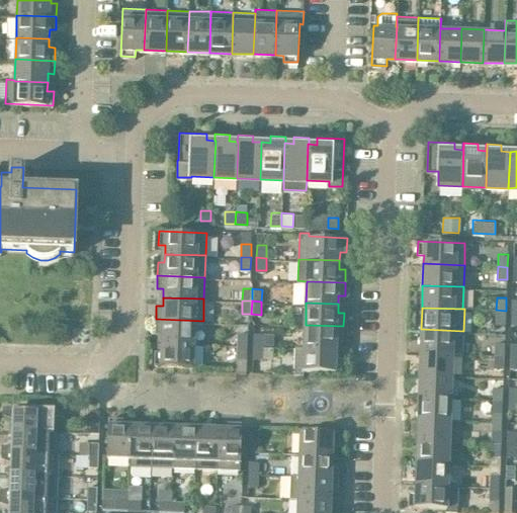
[(496,323),(505,323),(506,311),(496,310),(496,323)]
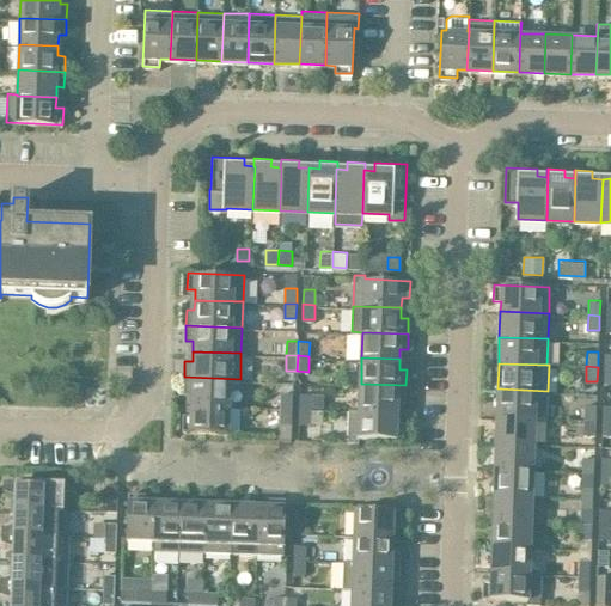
[(240,380),(240,379),(184,377),(183,392),(191,392),(190,403),(230,404),(231,380),(240,380)]
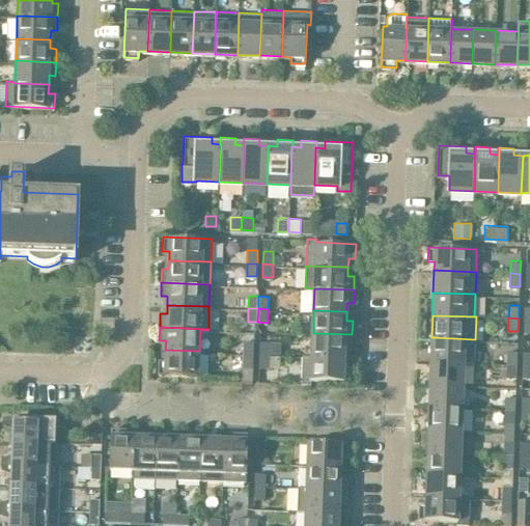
[(352,348),(352,334),(313,333),(312,355),(303,354),(303,355),(344,356),(344,348),(352,348)]
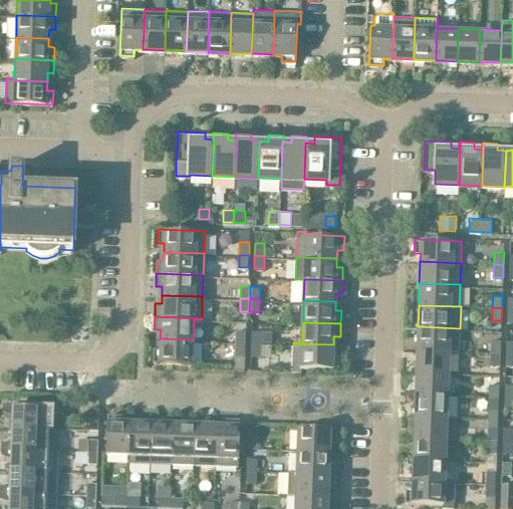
[(460,328),(418,326),(417,348),(449,349),(449,348),(459,349),(460,328)]
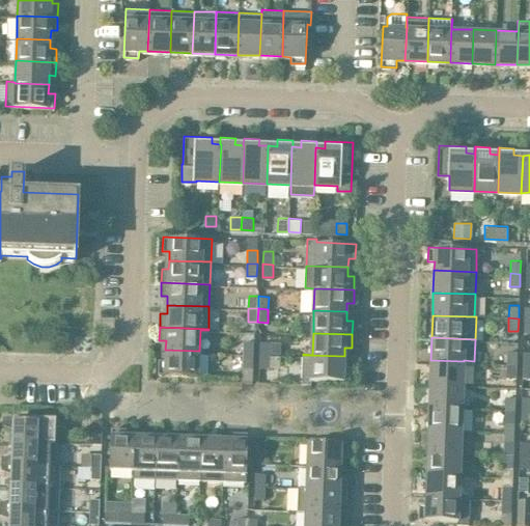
[(253,353),(254,340),(244,339),(244,353),(253,353)]
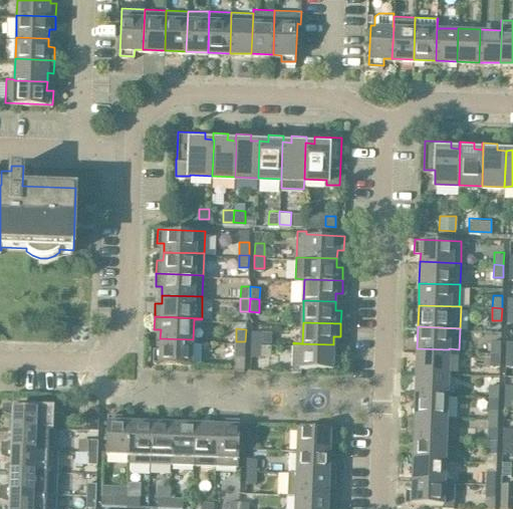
[(251,341),(261,342),(261,329),(252,329),(251,341)]
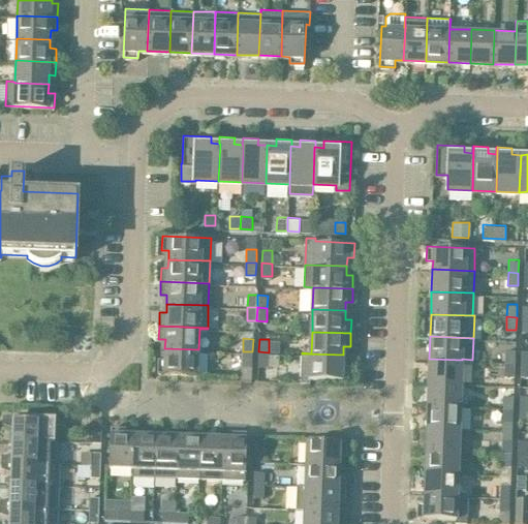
[(197,373),(198,349),(164,348),(164,358),(158,357),(157,371),(197,373)]
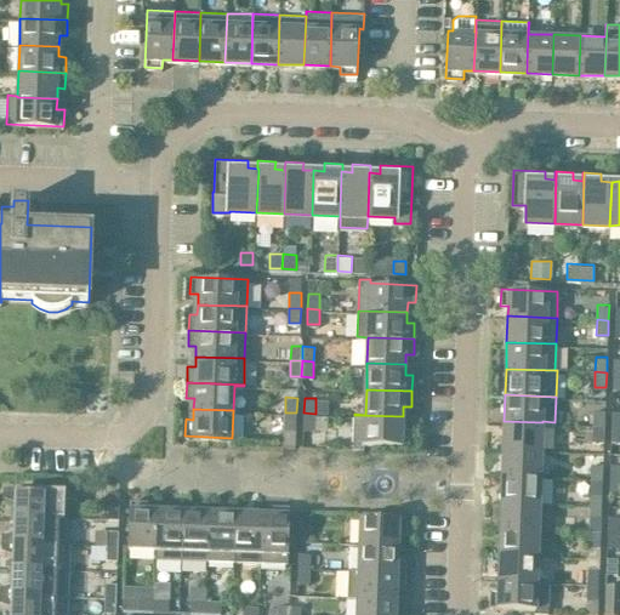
[(606,409),(593,409),(593,425),(604,425),(606,409)]
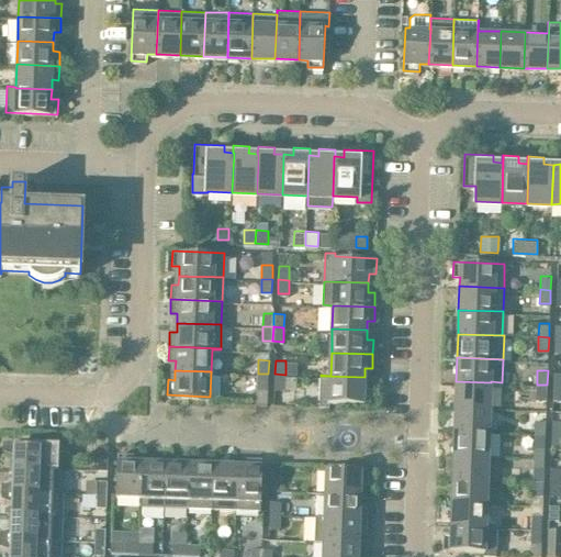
[(268,388),(268,374),(258,374),(257,387),(268,388)]
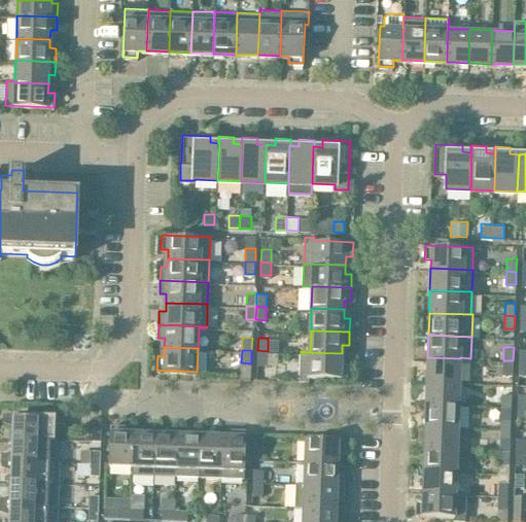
[(267,363),(268,351),(257,350),(257,363),(267,363)]
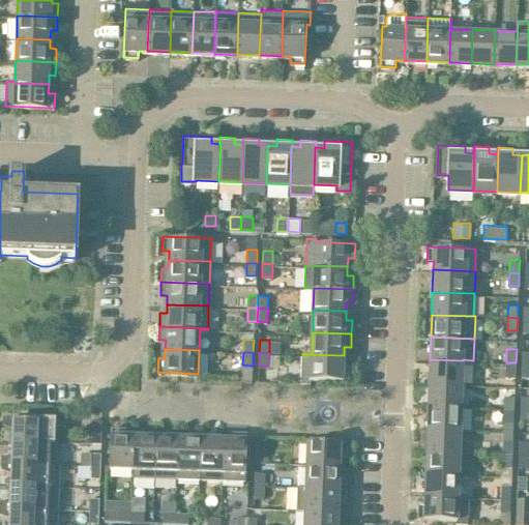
[(344,365),(344,355),(302,354),(301,381),(311,382),(311,378),(350,379),(350,365),(344,365)]
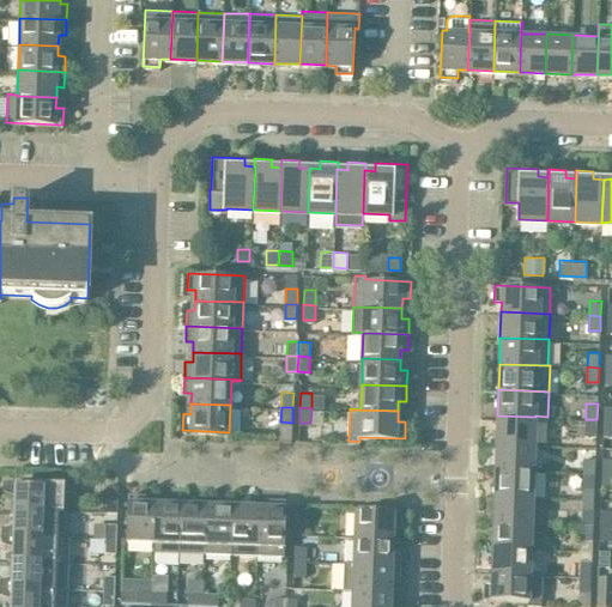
[(497,416),(496,442),(535,443),(535,417),(497,416)]
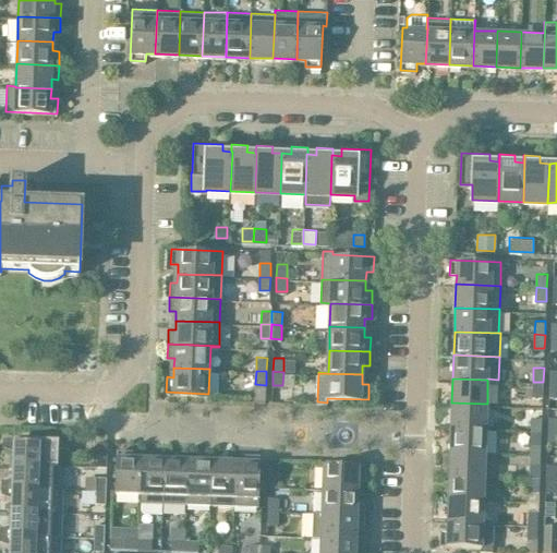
[(532,395),(543,395),(543,382),(533,382),(532,395)]
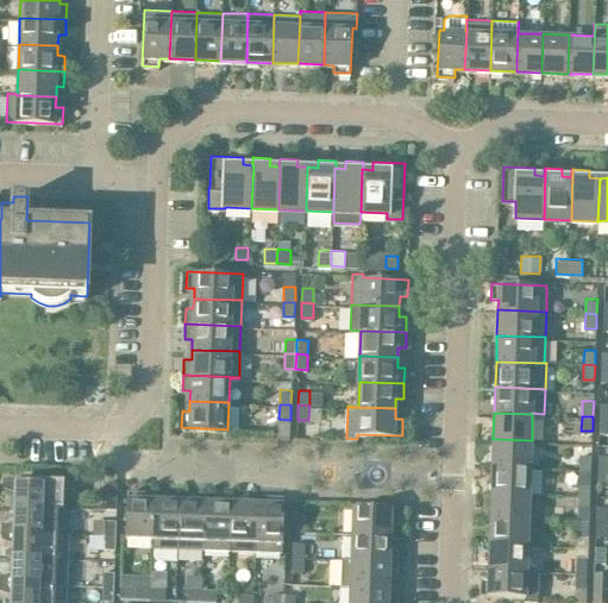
[(531,466),(532,440),(493,439),(491,464),(531,466)]
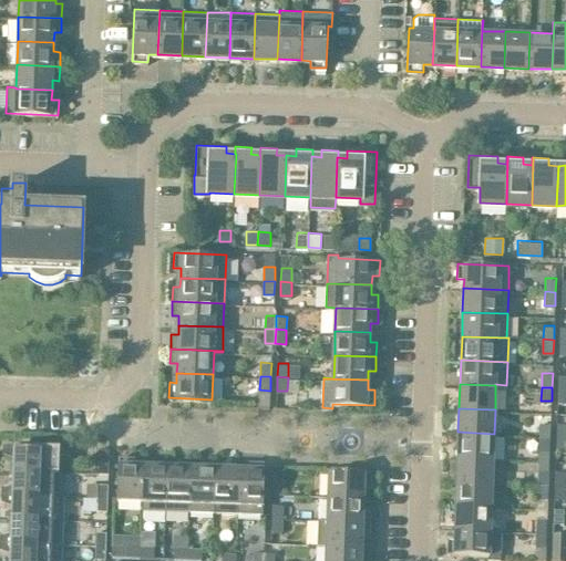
[(551,422),(539,422),(539,435),(549,436),(551,422)]
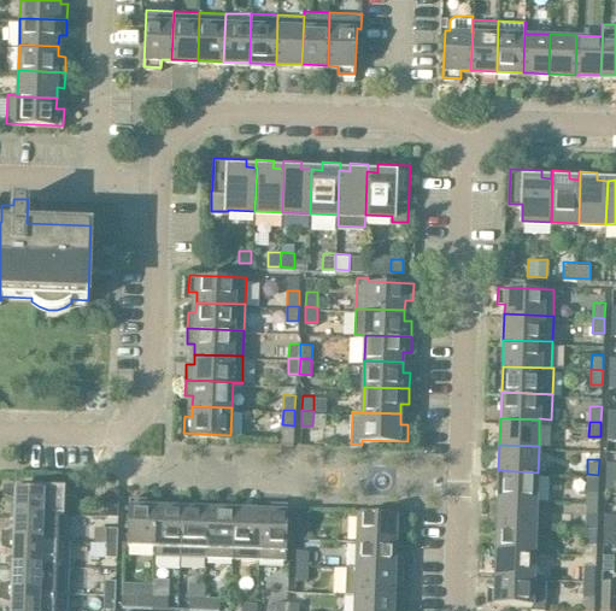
[(615,459),(606,459),(605,475),(615,475),(615,459)]
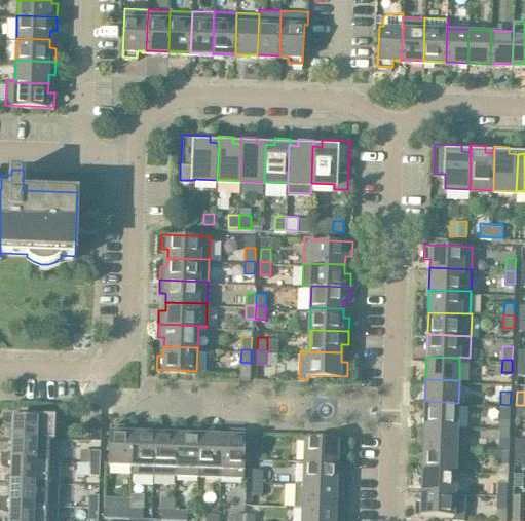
[(457,424),(458,403),(424,401),(424,423),(457,424)]
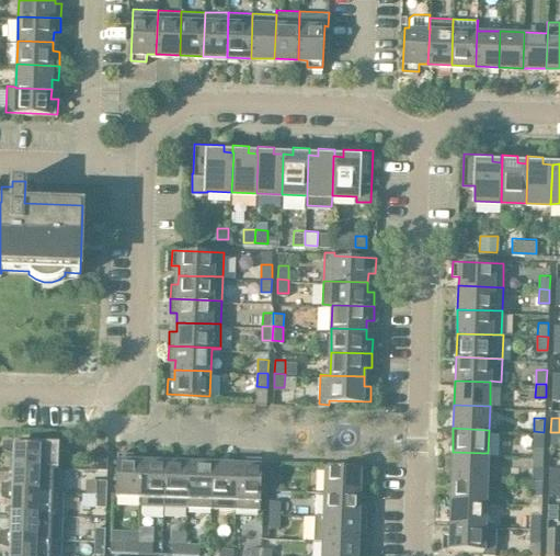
[(534,431),(534,445),(544,445),(544,432),(534,431)]
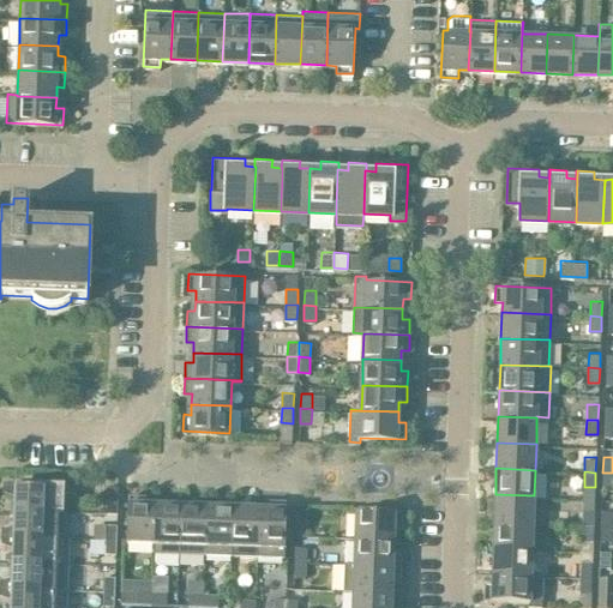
[(602,487),(612,487),(612,473),(602,473),(602,487)]
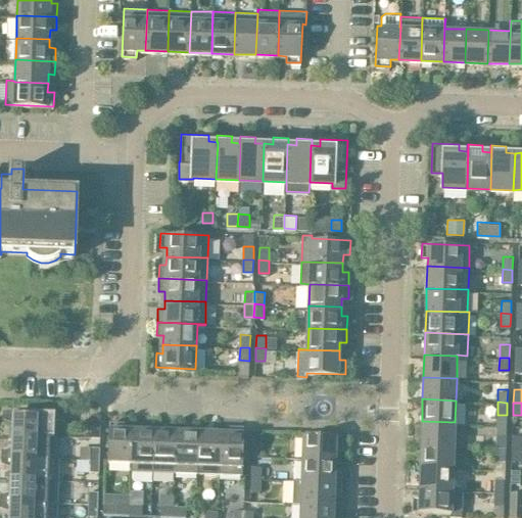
[(12,432),(54,434),(55,411),(52,411),(51,409),(49,407),(46,406),(44,405),(41,405),(39,406),(37,408),(35,411),(13,410),(8,410),(7,418),(5,418),(5,419),(12,421),(12,432)]
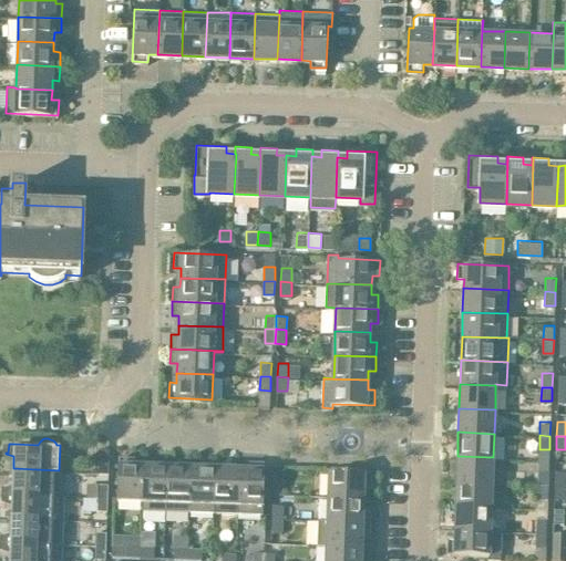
[(109,471),(109,463),(110,447),(100,447),(99,471),(109,471)]
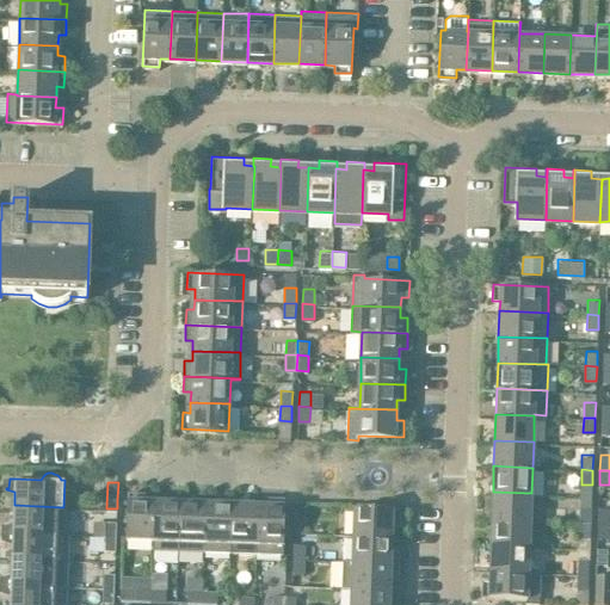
[(153,548),(155,499),(145,499),(145,492),(128,491),(127,537),(149,538),(149,548),(153,548)]
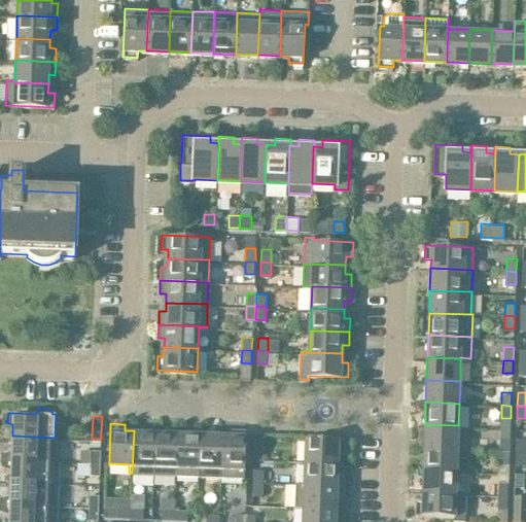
[(457,448),(458,425),(425,424),(424,447),(457,448)]
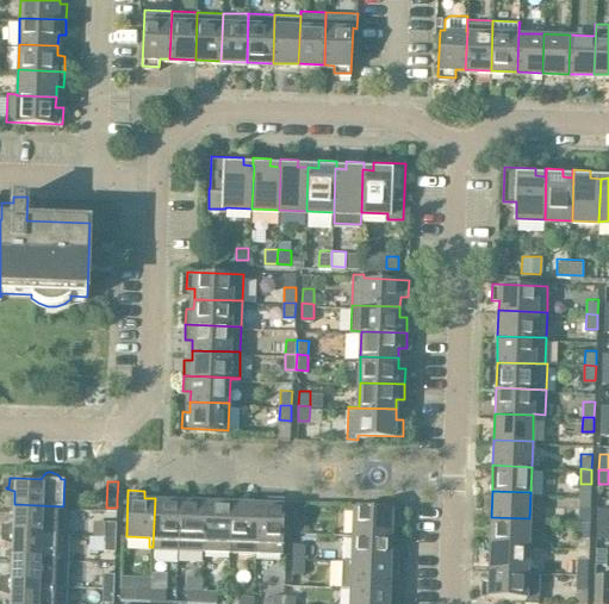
[(258,502),(255,550),(283,552),(285,496),(268,494),(268,503),(258,502)]
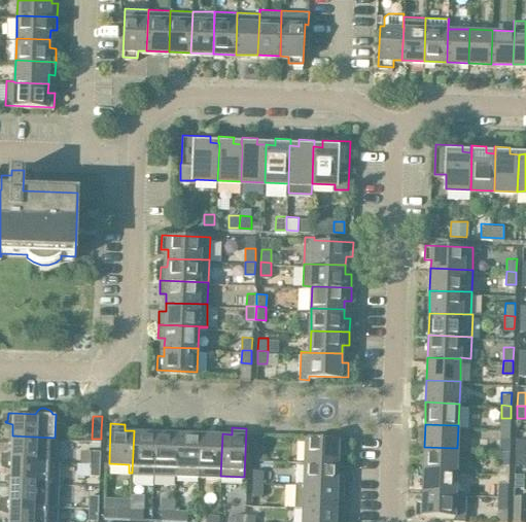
[(154,474),(155,431),(134,430),(132,473),(154,474)]
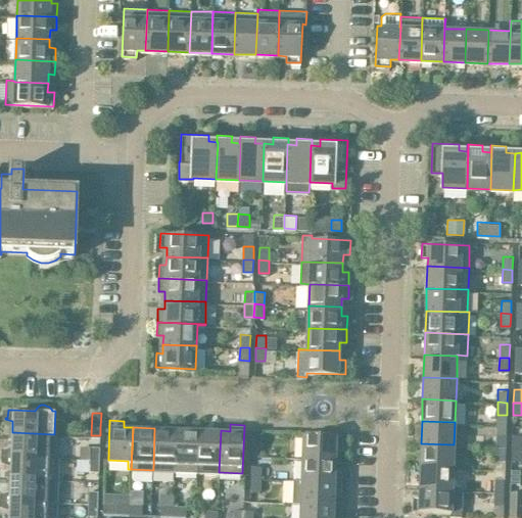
[(175,471),(177,429),(154,428),(153,470),(175,471)]
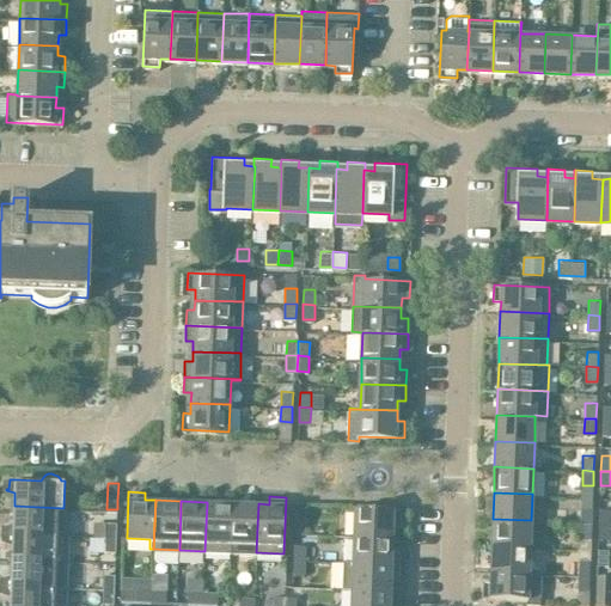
[(231,551),(232,503),(207,502),(205,551),(231,551)]
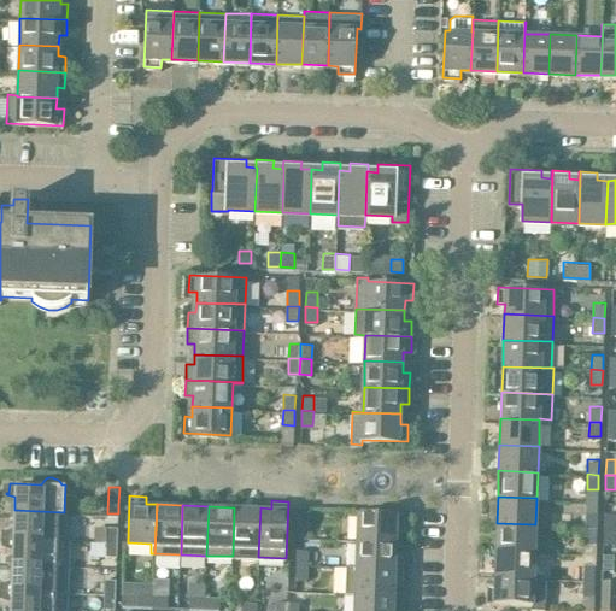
[(258,557),(260,507),(234,507),(233,556),(258,557)]
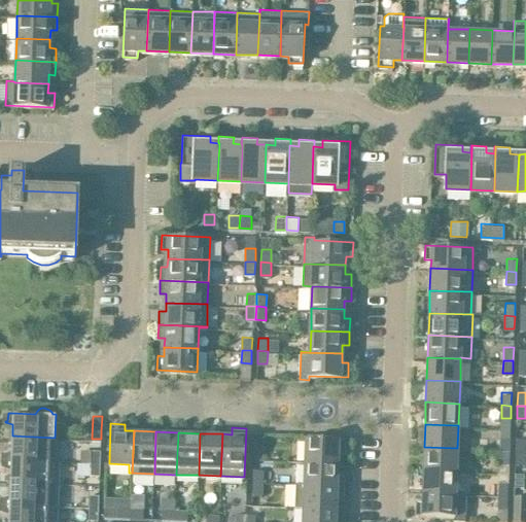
[(55,439),(55,438),(12,436),(12,447),(4,449),(4,450),(6,450),(6,458),(60,459),(61,439),(55,439)]
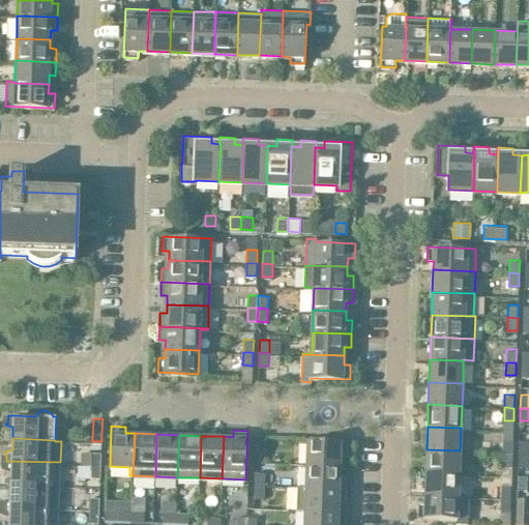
[(306,463),(340,464),(341,456),(347,456),(348,441),(307,439),(306,463)]
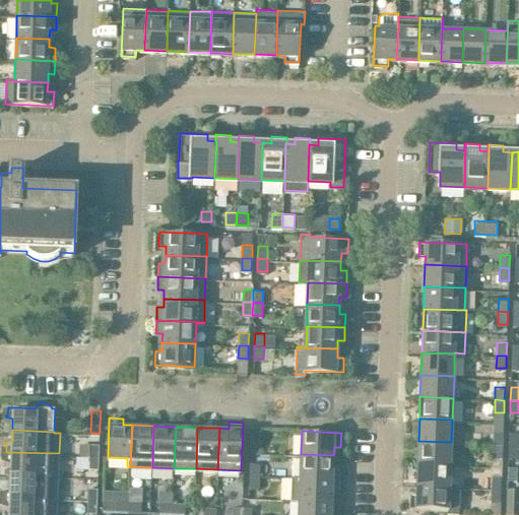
[(503,431),(494,431),(493,444),(503,444),(503,431)]
